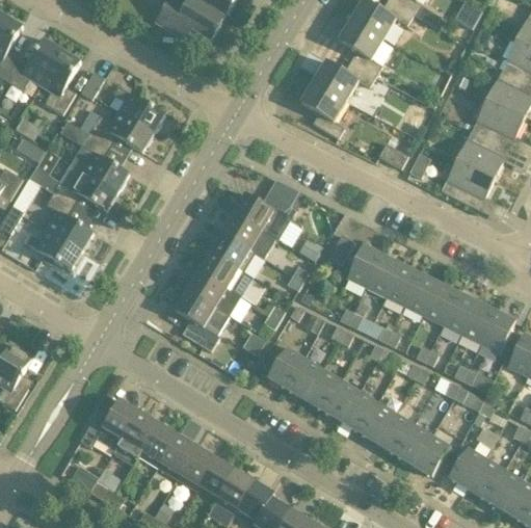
[(223,17),(196,0),(192,0),(188,6),(181,2),(178,5),(170,1),(158,22),(185,38),(191,28),(210,40),(223,17)]
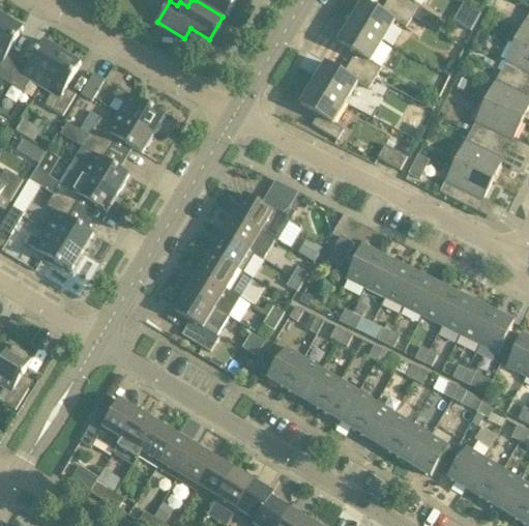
[(196,0),(223,17),(232,0),(196,0)]
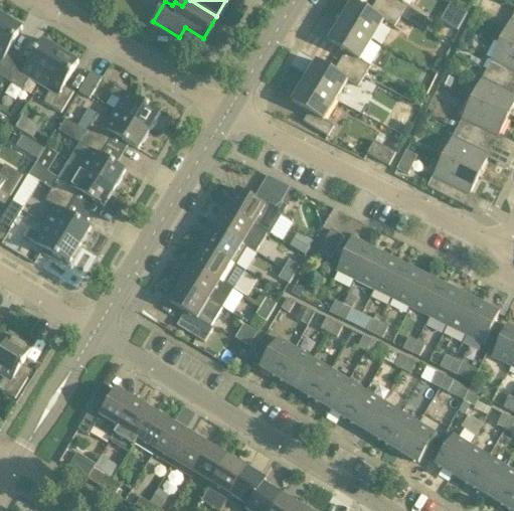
[(382,17),(392,24),(398,14),(376,0),(373,0),(368,9),(354,0),(350,0),(339,19),(370,37),(382,17)]
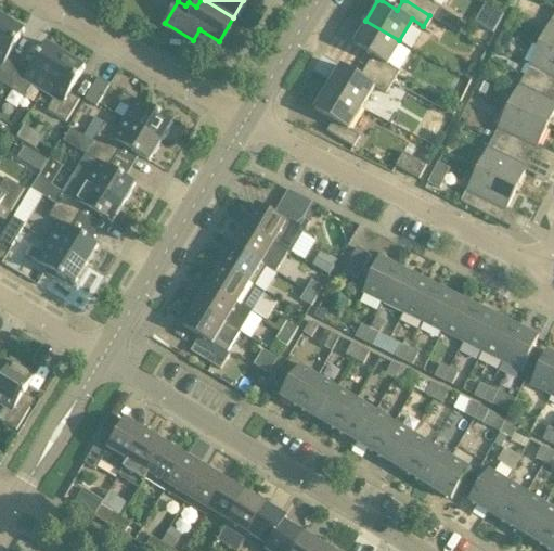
[(436,4),(428,0),(406,0),(429,15),(430,14),(436,4)]
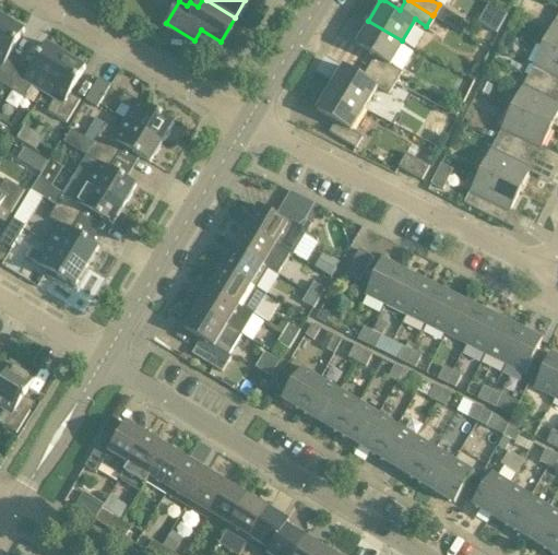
[(462,19),(439,4),(434,14),(455,27),(462,19)]
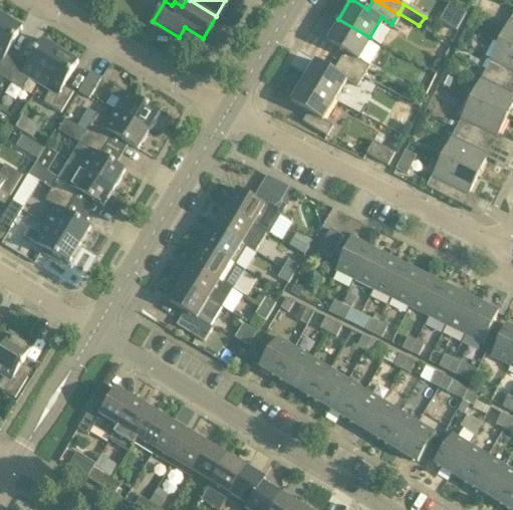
[(452,4),(443,21),(456,28),(459,20),(465,11),(452,4)]
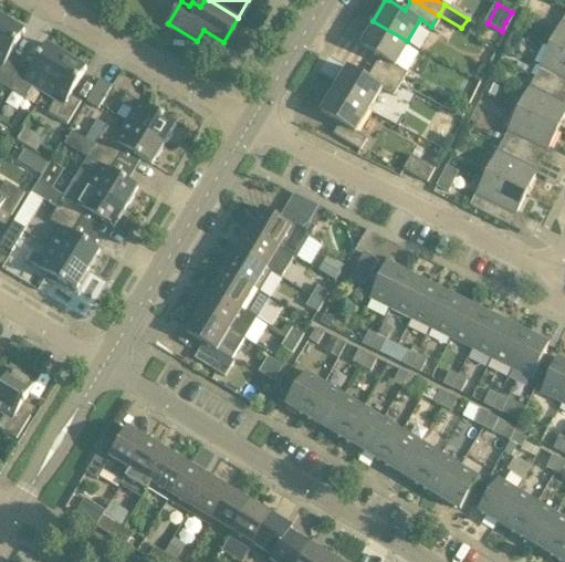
[(564,9),(548,43),(564,51),(564,9)]
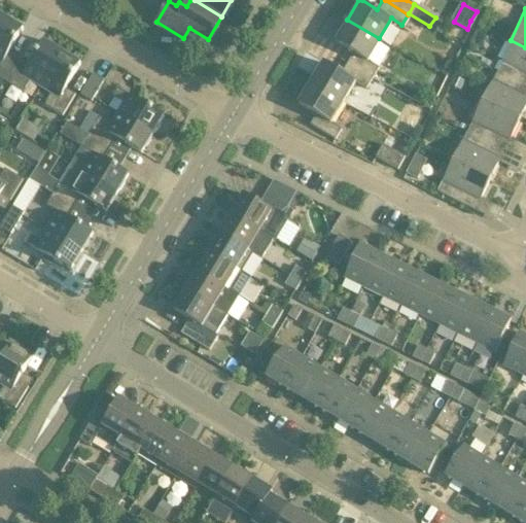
[(0,76),(3,78),(16,58),(6,51),(22,26),(3,14),(0,19),(0,76)]
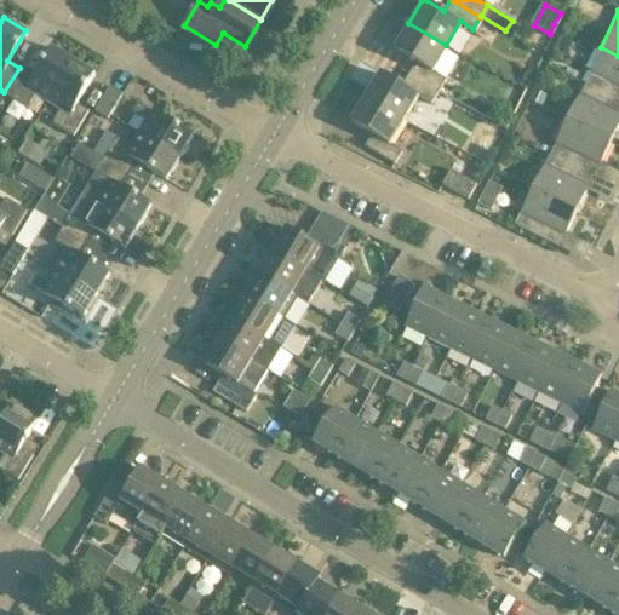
[(443,78),(431,70),(446,45),(408,23),(393,47),(414,59),(407,72),(436,88),(437,87),(442,80),(443,78)]
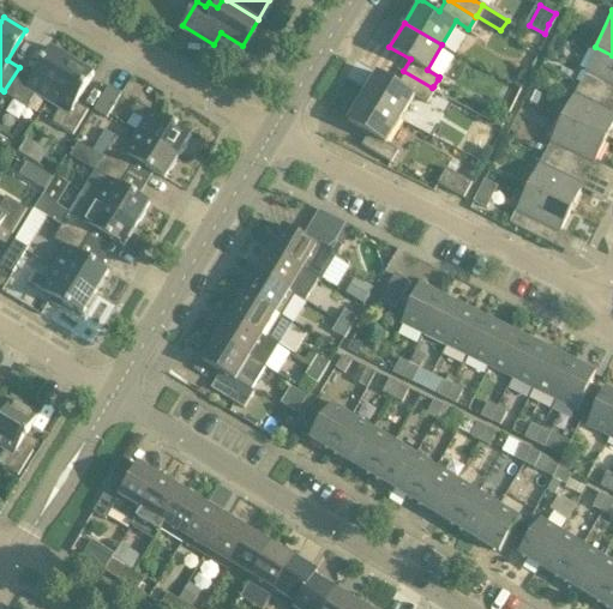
[(46,98),(71,58),(49,44),(31,74),(19,67),(4,91),(25,104),(34,91),(46,98)]
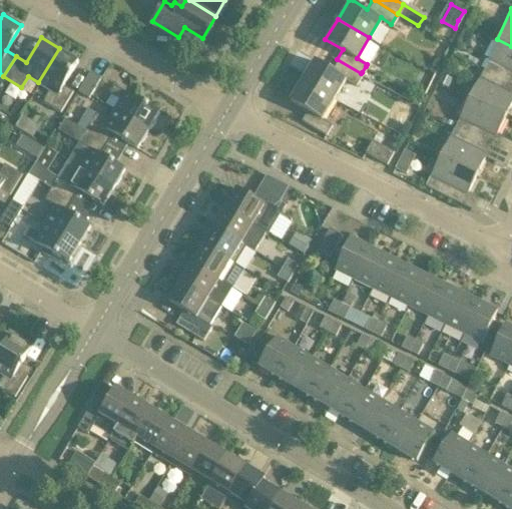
[(482,68),(511,82),(511,46),(497,39),(482,68)]
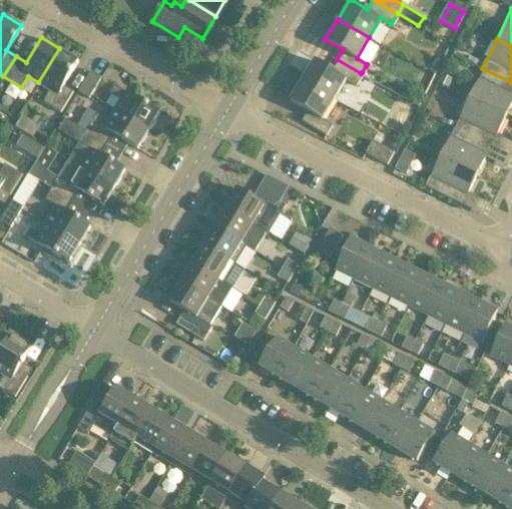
[(72,90),(62,84),(77,59),(59,48),(38,82),(48,88),(42,100),(59,110),(72,90)]
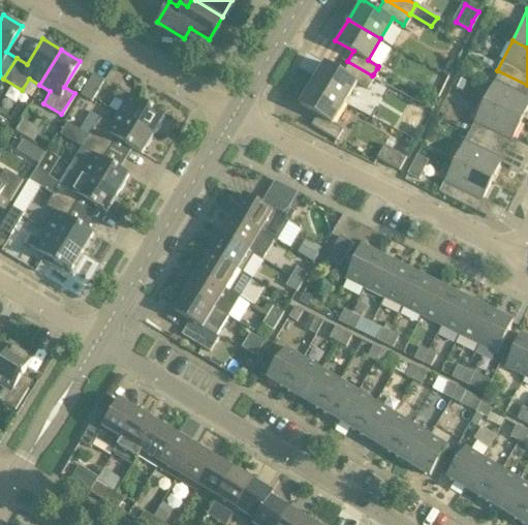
[(484,56),(482,60),(490,64),(492,60),(484,56)]
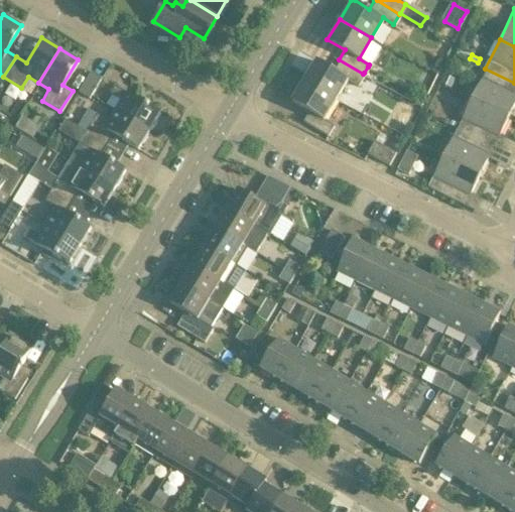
[(347,78),(357,84),(363,74),(339,59),(333,69),(315,58),(303,79),(335,98),(347,78)]
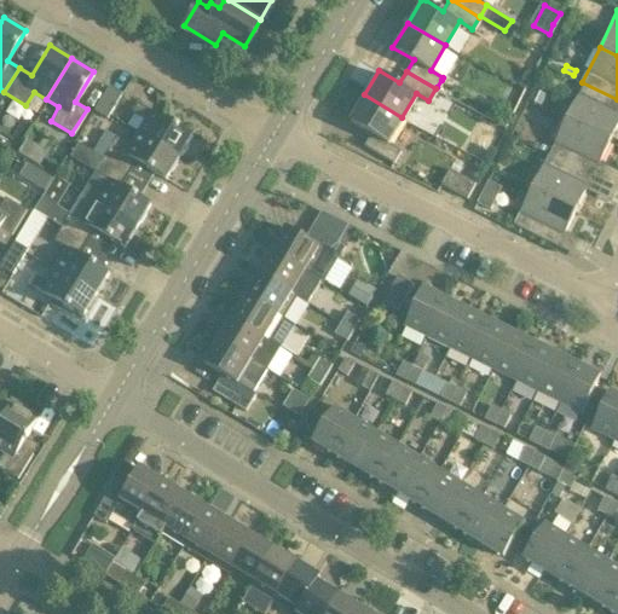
[(565,117),(608,139),(617,119),(617,99),(582,82),(565,117)]
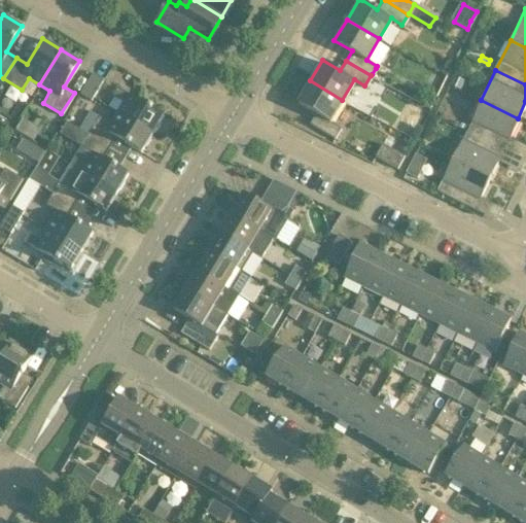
[(91,99),(103,77),(92,71),(79,92),(91,99)]
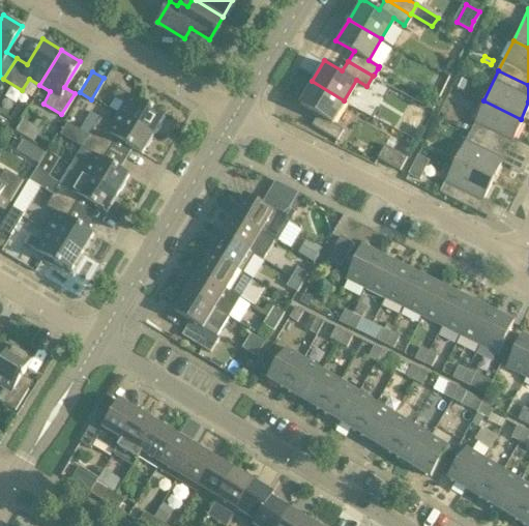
[(343,127),(331,121),(344,100),(312,81),(298,101),(317,113),(311,123),(335,138),(343,127)]
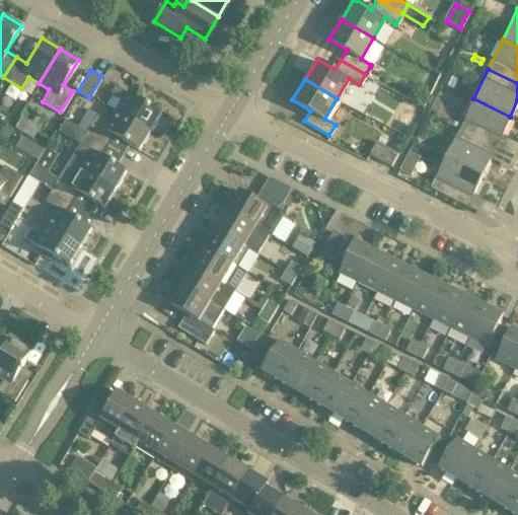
[(109,91),(121,98),(115,109),(149,130),(160,112),(114,84),(109,91)]
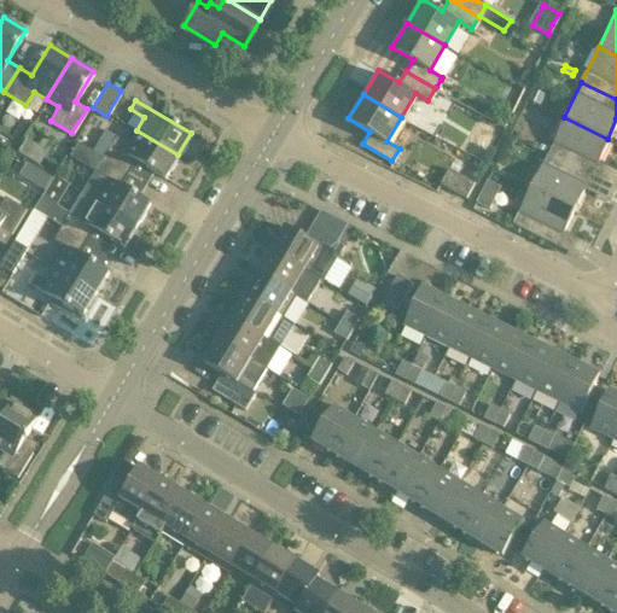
[(547,152),(589,174),(607,139),(564,117),(547,152)]
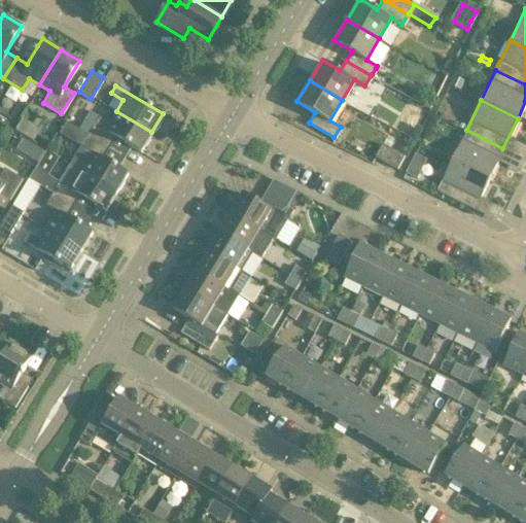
[(110,121),(98,114),(86,133),(108,146),(114,135),(140,150),(151,132),(116,111),(110,121)]
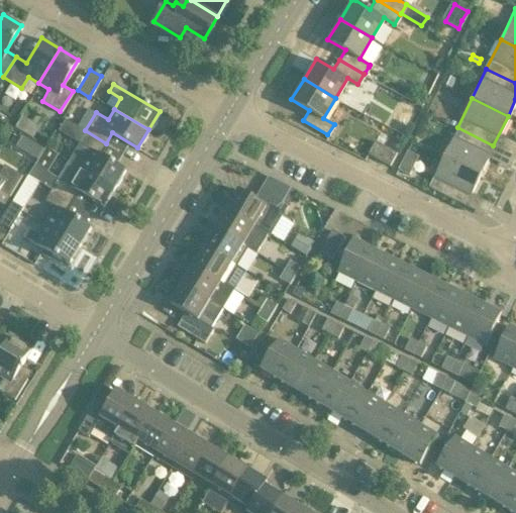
[(20,113),(14,124),(32,134),(38,124),(20,113)]
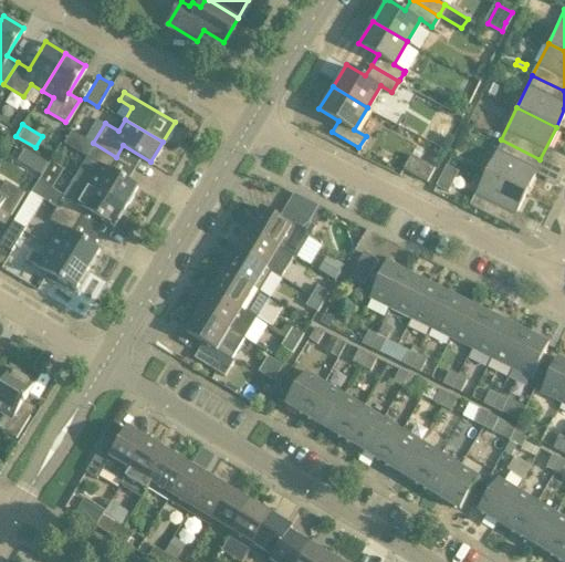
[(484,173),(524,191),(540,159),(501,139),(484,173)]
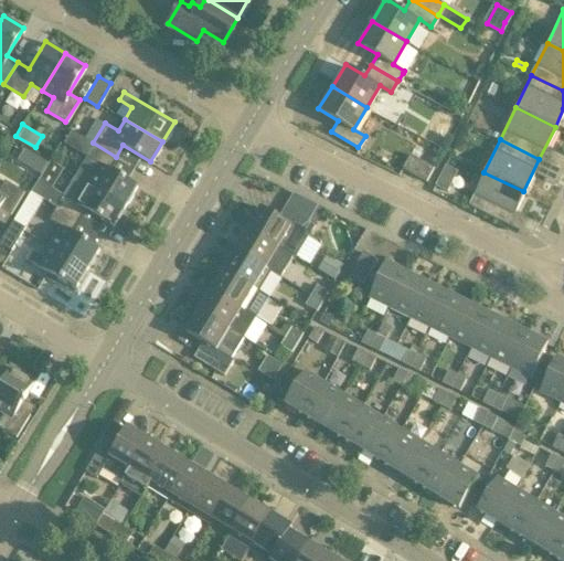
[(136,184),(109,168),(116,157),(93,143),(74,175),(124,204),(136,184)]
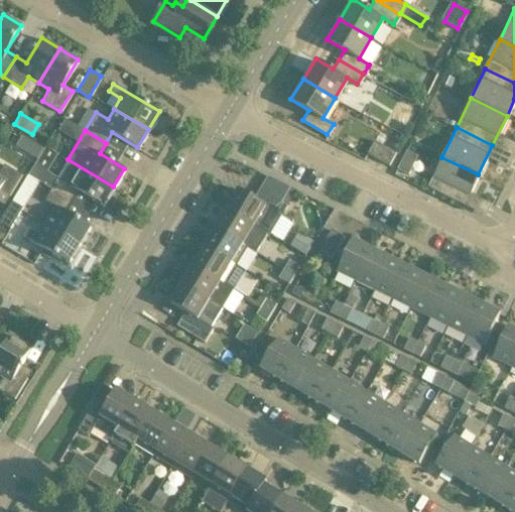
[(388,164),(395,151),(373,139),(366,151),(388,164)]
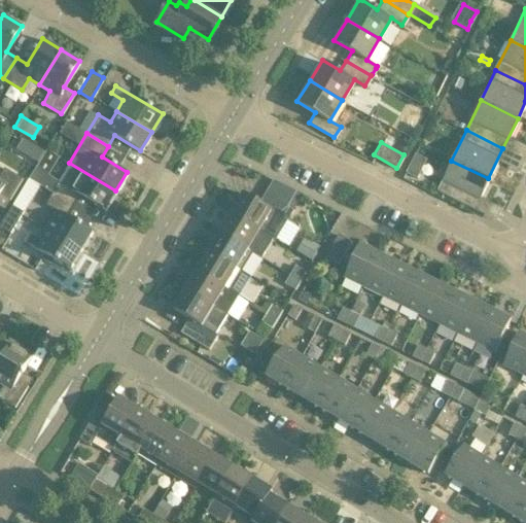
[(36,180),(50,189),(58,177),(47,171),(58,154),(45,147),(12,200),(21,205),(36,180)]
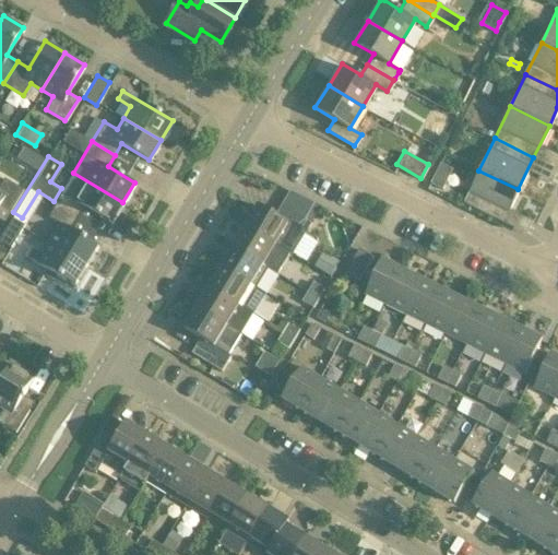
[(463,202),(502,221),(518,189),(478,170),(463,202)]
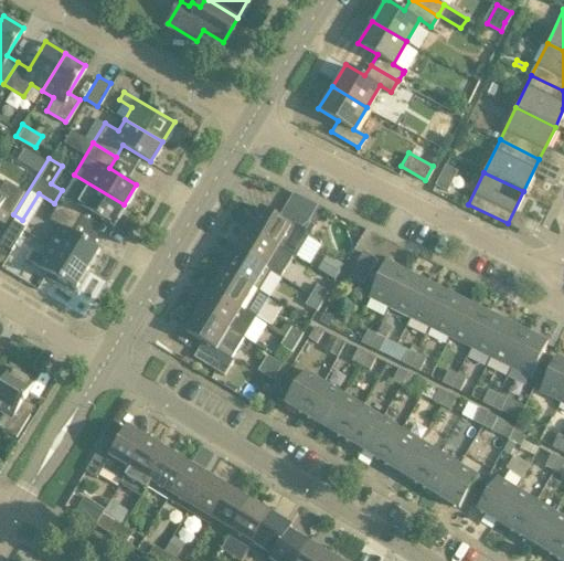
[(85,208),(112,224),(124,204),(74,175),(55,205),(77,219),(85,208)]
